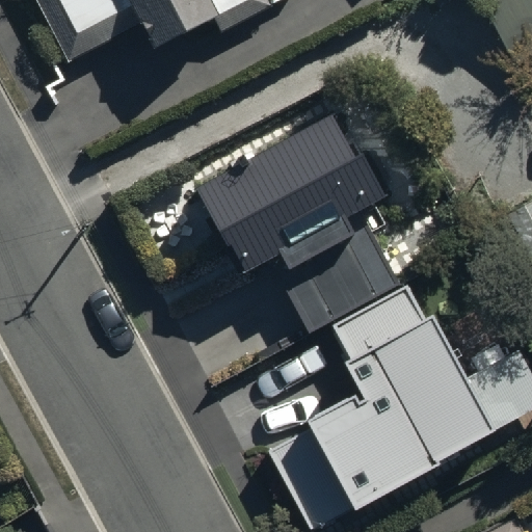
[(38,0),(70,58),(142,20),(155,45),(213,17),(220,30),(267,7),(263,0),(38,0)]
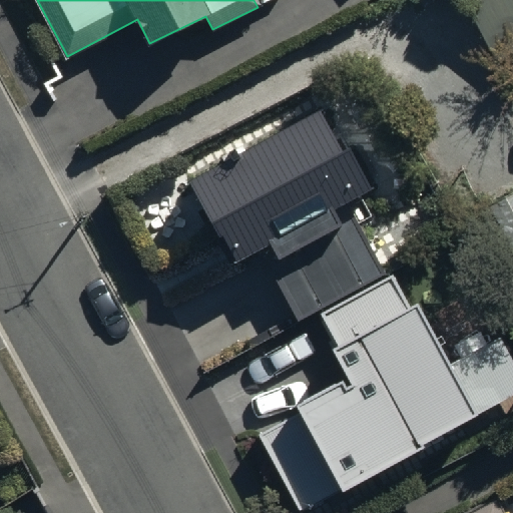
[(512,0),(462,0),(498,66),(512,58),(512,0)]
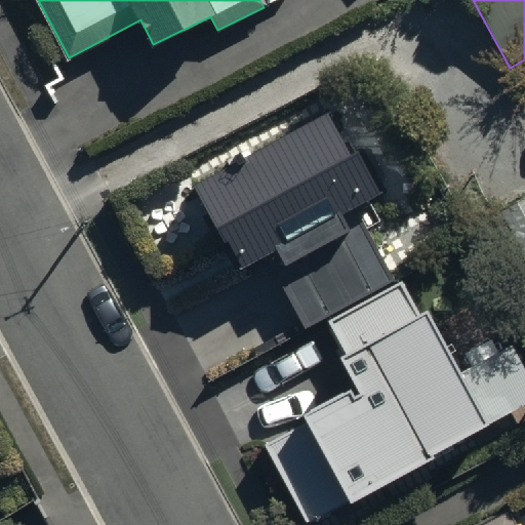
[(327,113),(193,187),(238,269),(265,254),(305,325),(392,278),(353,208),(381,193),(358,152),(351,155),(327,113)]
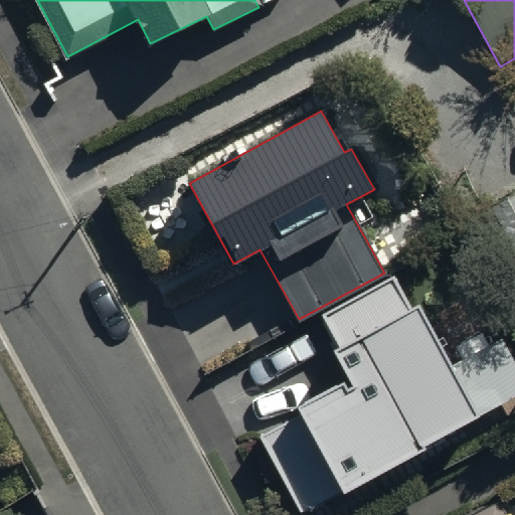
[(514,192),(491,204),(514,253),(514,192)]
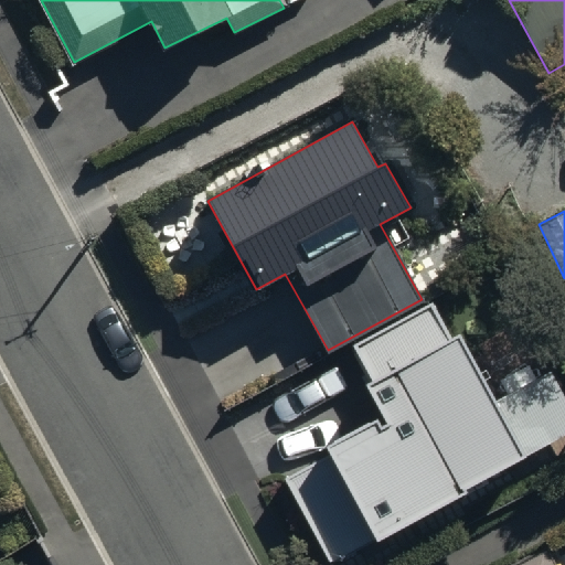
[(434,302),(352,347),(391,416),(286,472),(333,561),(564,434),(564,400),(550,373),(499,402),(461,333),(452,338),(434,302)]
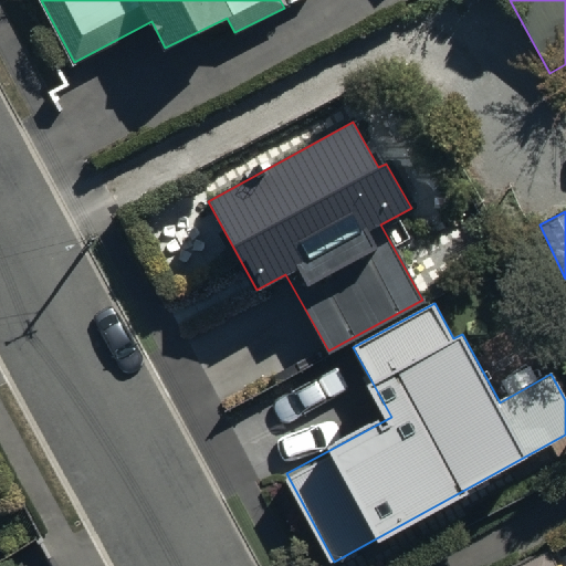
[(553,565),(547,554),(522,565),(553,565)]
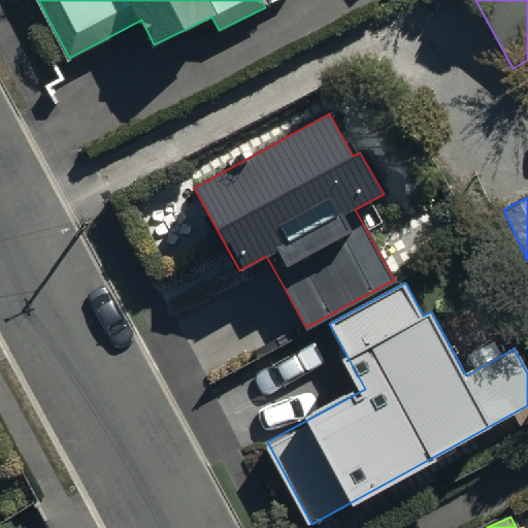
All buildings are outlined.
